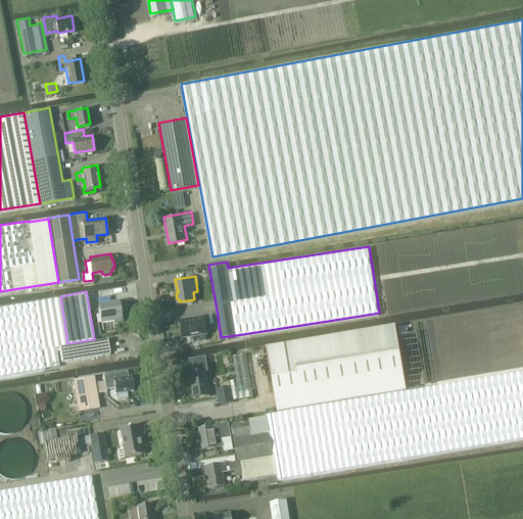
[(59,345),(67,343),(60,296),(0,305),(0,374),(59,364),(56,345),(59,345)]
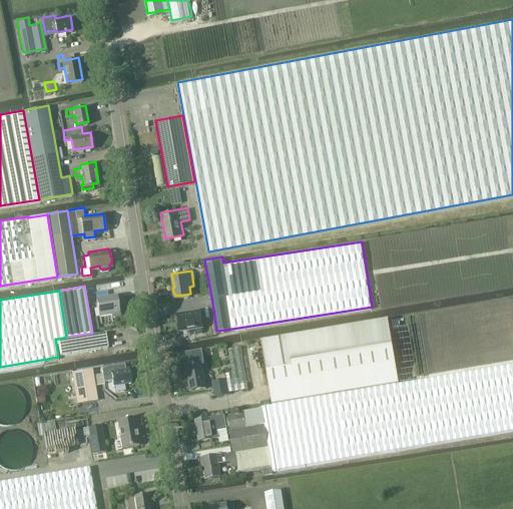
[(121,313),(119,304),(118,304),(116,295),(96,298),(99,314),(111,312),(112,314),(121,313)]
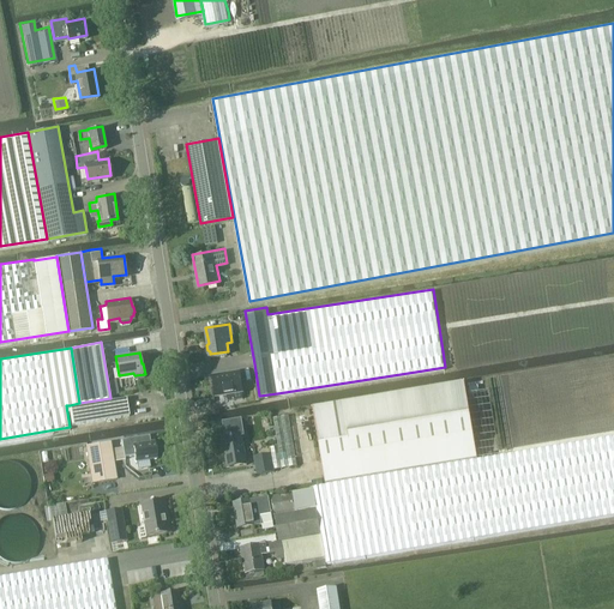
[(240,368),(212,373),(216,392),(227,391),(228,397),(244,395),(242,389),(244,389),(240,368)]
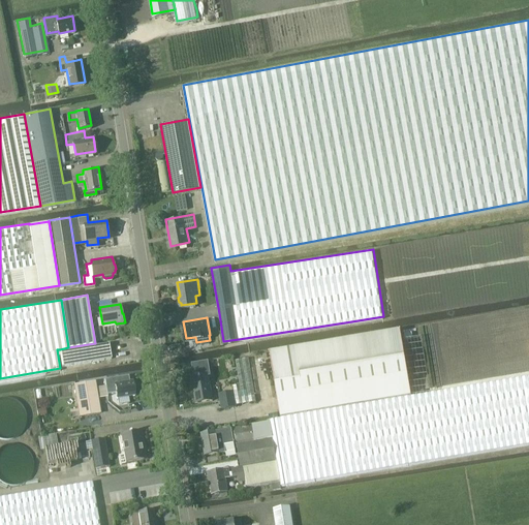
[(400,327),(395,328),(270,348),(280,415),(410,393),(400,327)]
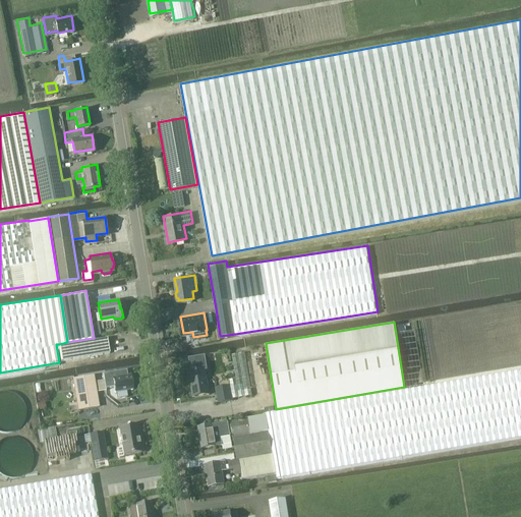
[(107,335),(94,338),(67,342),(59,344),(61,358),(110,350),(107,335)]
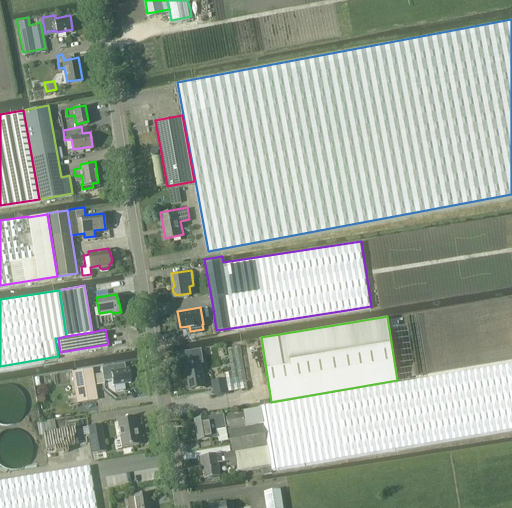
[(188,362),(185,362),(189,387),(206,384),(202,361),(204,360),(202,346),(185,348),(188,362)]
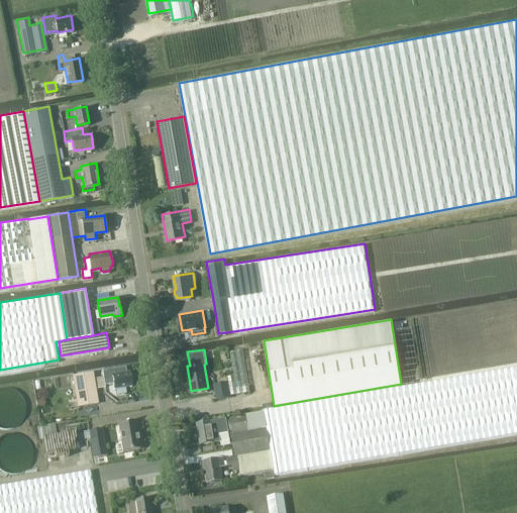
[(265,409),(246,412),(228,415),(218,417),(210,418),(196,421),(199,441),(230,437),(229,432),(230,432),(233,445),(234,452),(237,452),(237,456),(239,468),(240,473),(267,469),(268,476),(274,475),(273,468),(274,468),(275,473),(516,431),(516,365),(478,372),(338,396),(264,408),(265,409)]
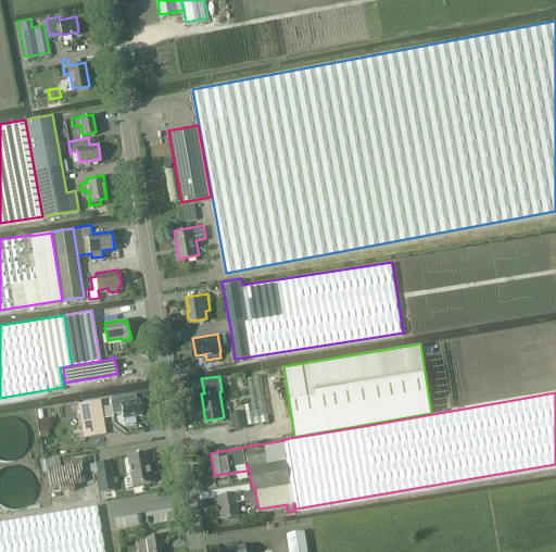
[(121,401),(111,403),(112,412),(122,410),(123,416),(141,413),(141,411),(142,411),(141,405),(140,405),(139,398),(121,401)]
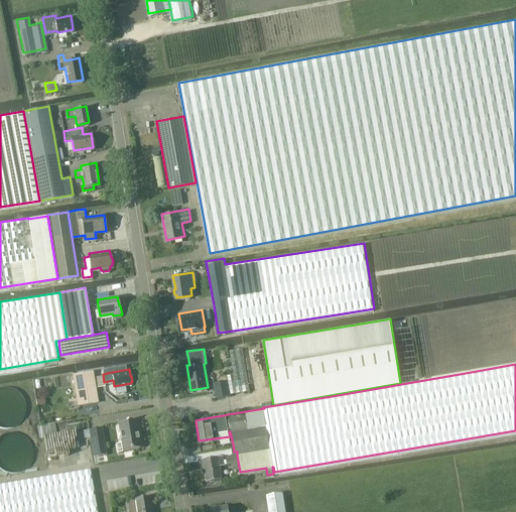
[(104,382),(103,374),(103,373),(94,374),(93,370),(73,373),(78,403),(98,400),(95,385),(105,384),(104,382)]
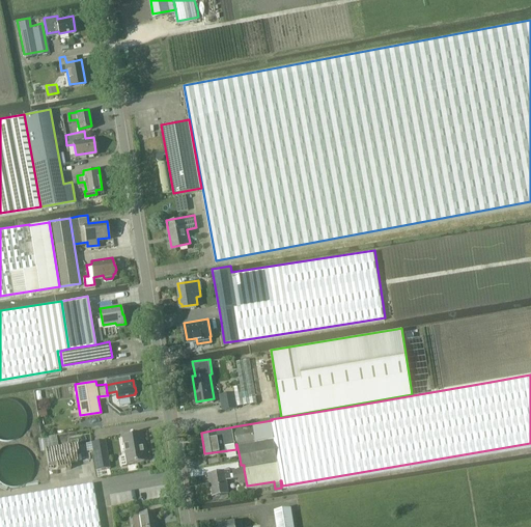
[(234,389),(220,391),(222,407),(236,405),(236,404),(234,389)]
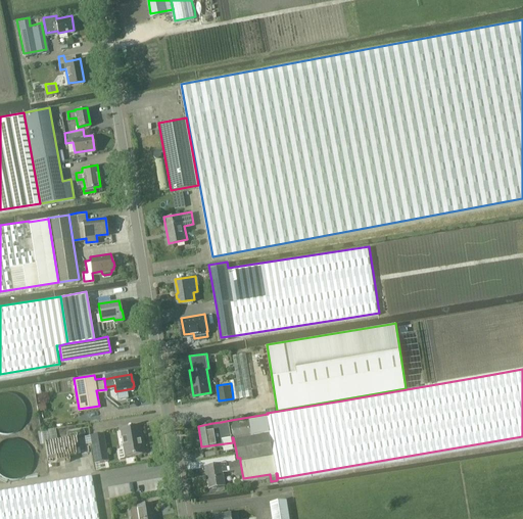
[(27,414),(27,410),(27,407),(25,403),(24,398),(20,395),(17,393),(14,391),(10,390),(6,390),(2,390),(0,390),(0,429),(2,430),(6,430),(10,430),(14,429),(17,427),(20,424),(24,421),(25,418),(27,414)]
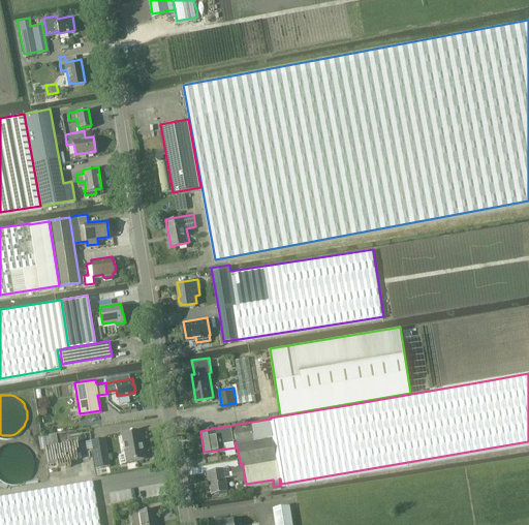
[(47,412),(45,405),(37,406),(38,413),(47,412)]
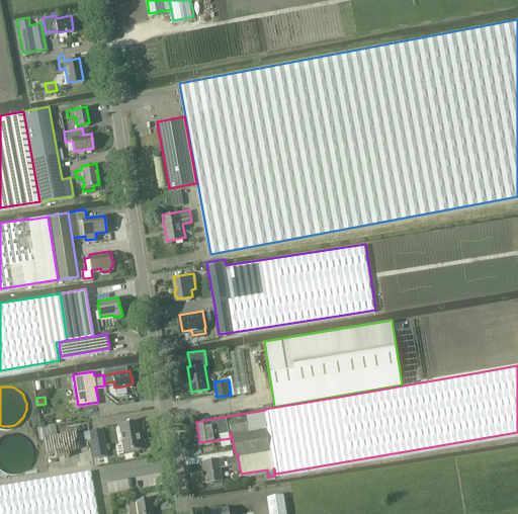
[(141,432),(138,418),(118,422),(123,449),(140,446),(138,433),(141,432)]
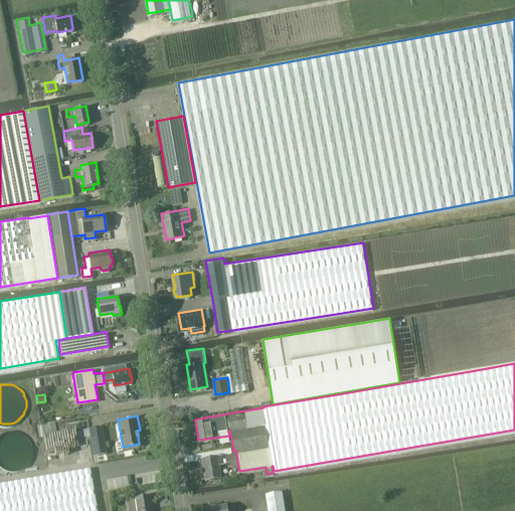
[(39,420),(42,431),(50,429),(47,418),(39,420)]
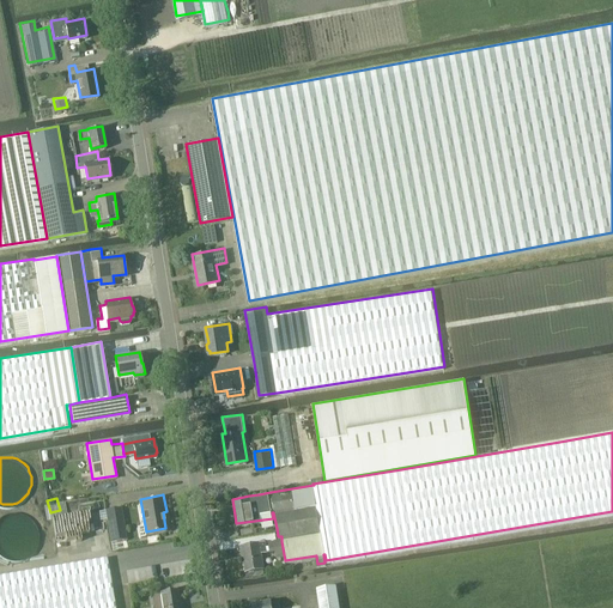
[(121,504),(104,508),(110,539),(126,536),(121,504)]
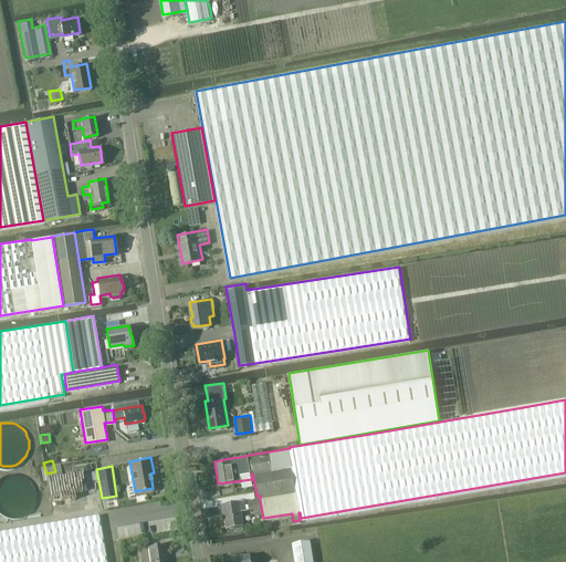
[(35,498),(37,493),(35,489),(34,486),(32,481),(30,478),(27,476),(22,474),(19,472),(14,471),(10,472),(6,474),(2,476),(0,477),(0,510),(2,512),(6,513),(10,516),(14,516),(19,516),(22,513),(27,512),(30,509),(32,506),(34,502),(35,498)]
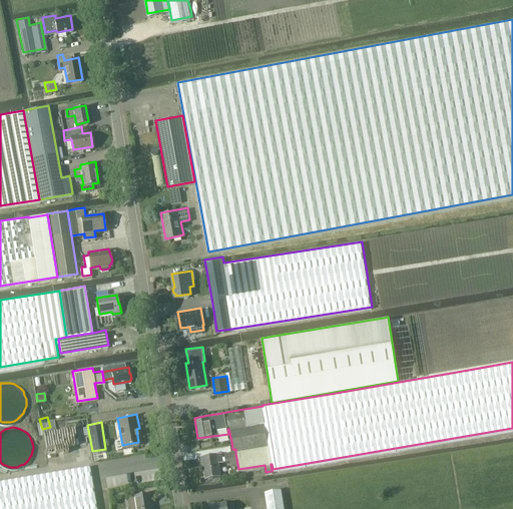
[(230,465),(237,464),(235,449),(232,449),(228,450),(228,451),(223,451),(225,460),(230,460),(230,465)]
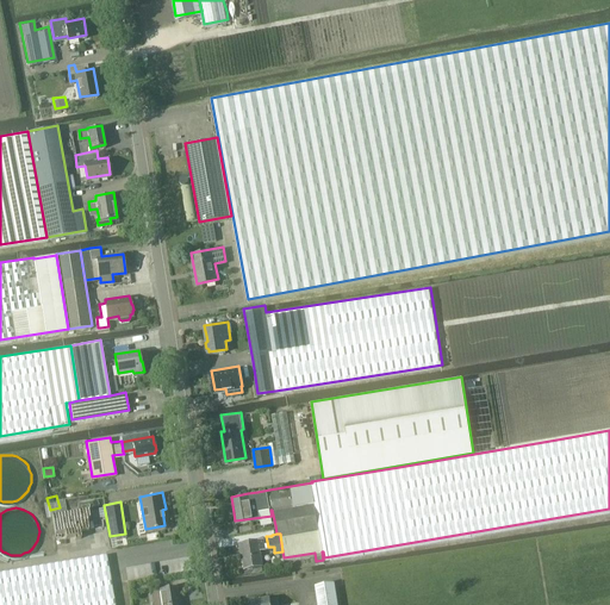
[(259,548),(265,547),(262,536),(238,540),(240,547),(242,547),(244,566),(261,563),(259,548)]
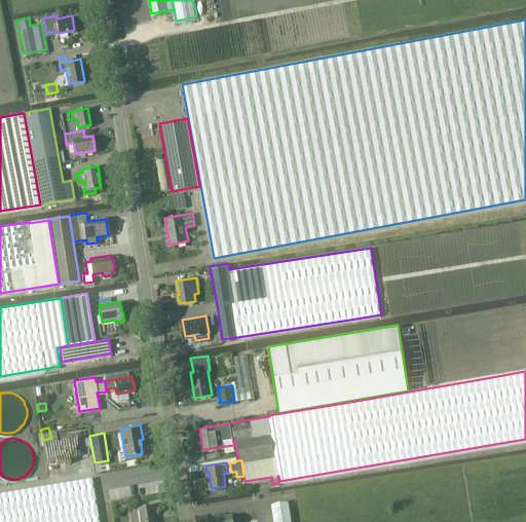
[(0,521),(99,521),(91,477),(0,491),(0,521)]
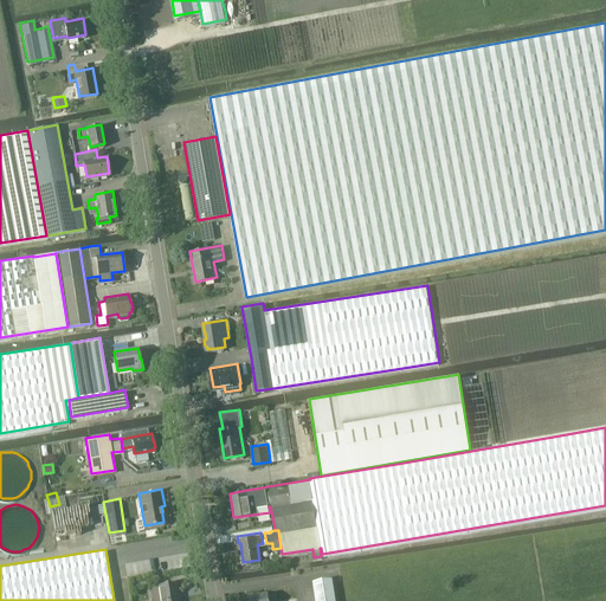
[(335,600),(333,576),(329,576),(313,579),(315,600),(335,600)]
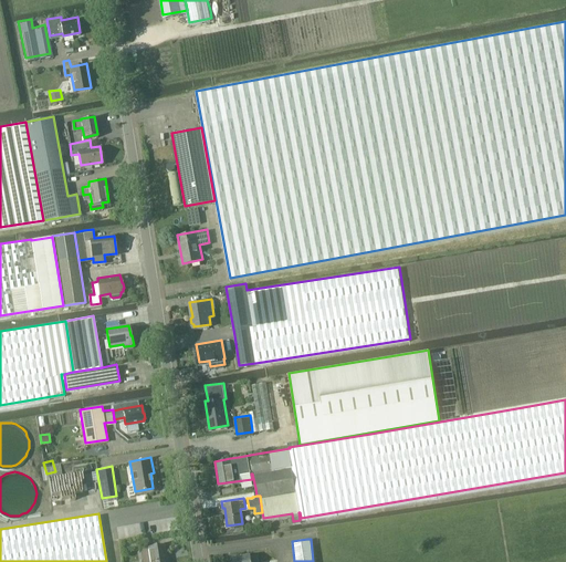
[(149,561),(167,561),(165,543),(147,545),(149,561)]
